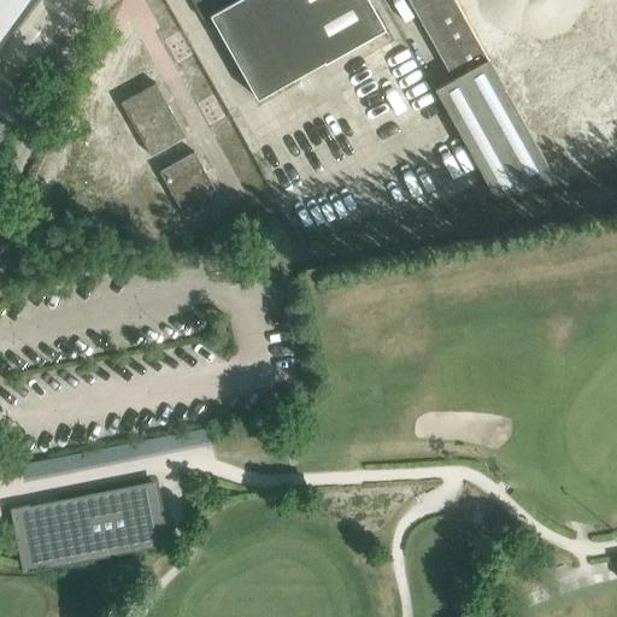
[(0,0),(0,40),(30,0),(0,0)]
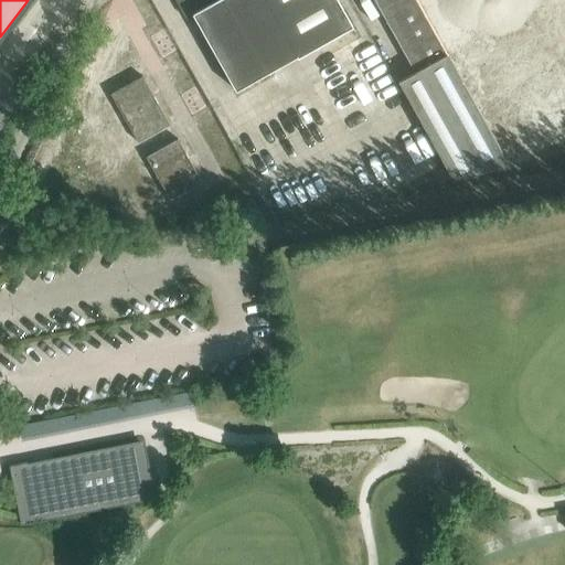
[(352,23),(338,0),(176,0),(185,18),(193,13),(235,89),(352,23)]
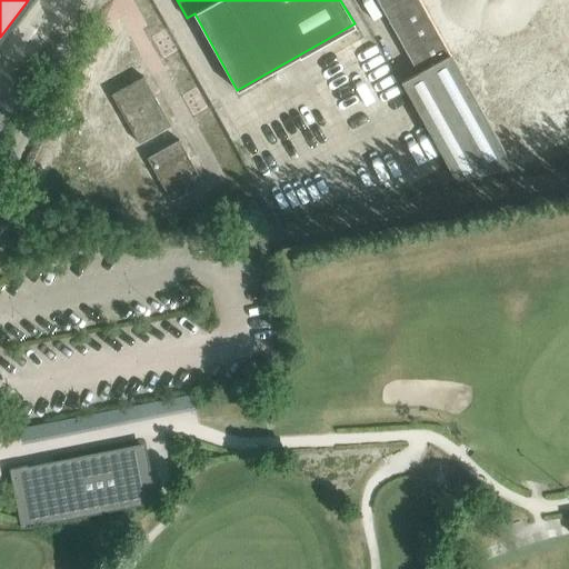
[(449,55),(419,0),(378,0),(418,71),(449,55)]
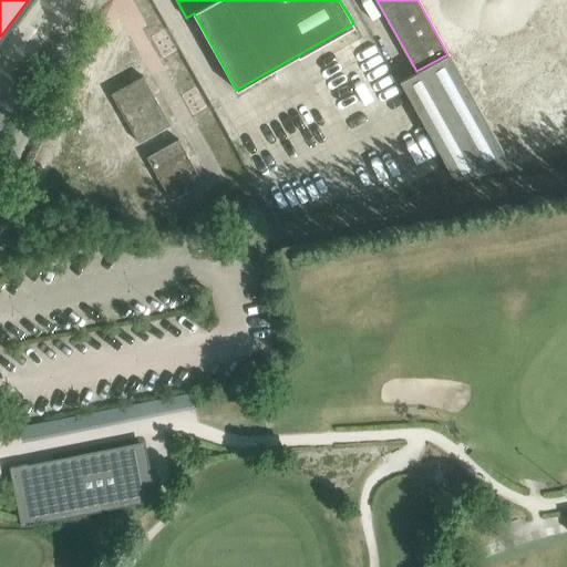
[(280,68),(297,98),(380,51),(363,20),(280,68)]
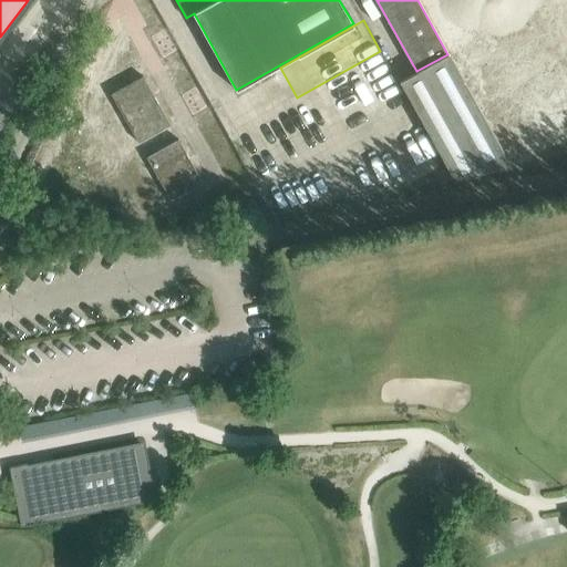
[(507,162),(447,54),(416,71),(400,81),(454,177),(511,167),(507,162)]
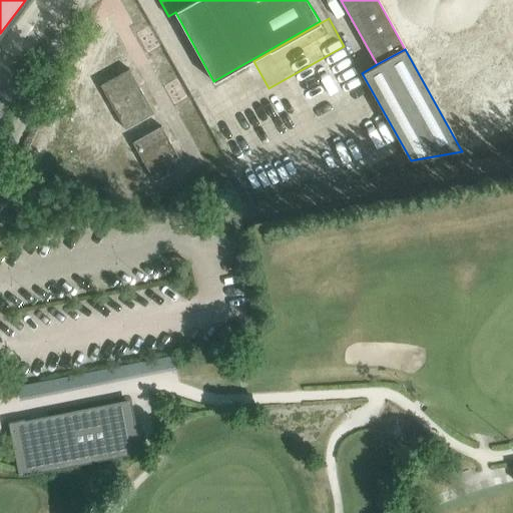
[(129,68),(100,84),(125,128),(154,112),(129,68)]
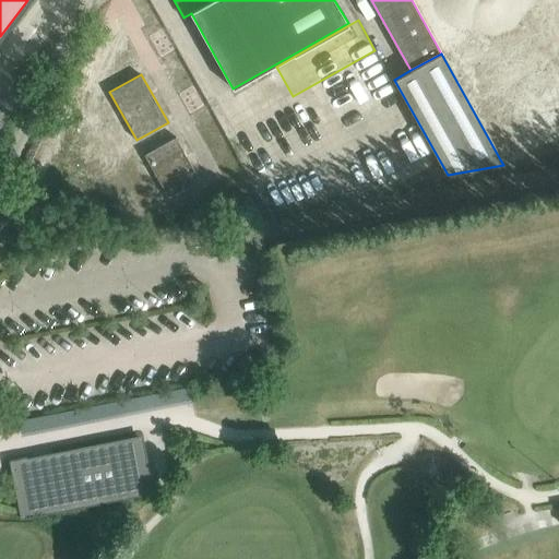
[(168,198),(200,179),(176,137),(144,154),(168,198)]
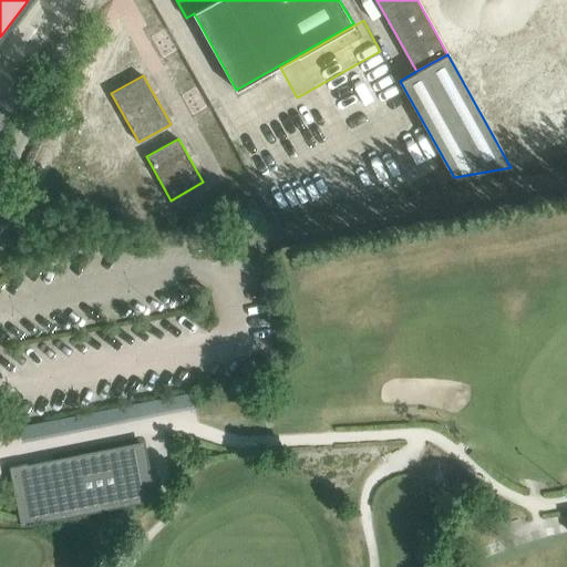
[(22,274),(21,266),(20,263),(9,265),(11,276),(22,274)]
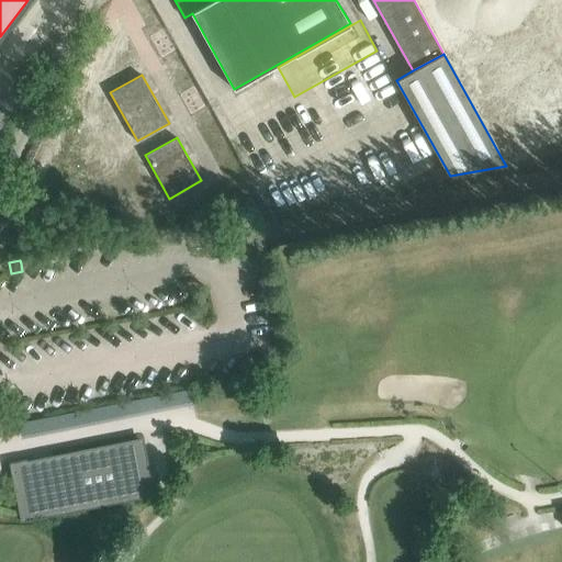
[(10,463),(20,515),(21,523),(156,495),(155,490),(150,486),(142,440),(57,458),(55,461),(34,465),(34,464),(27,460),(10,463)]
